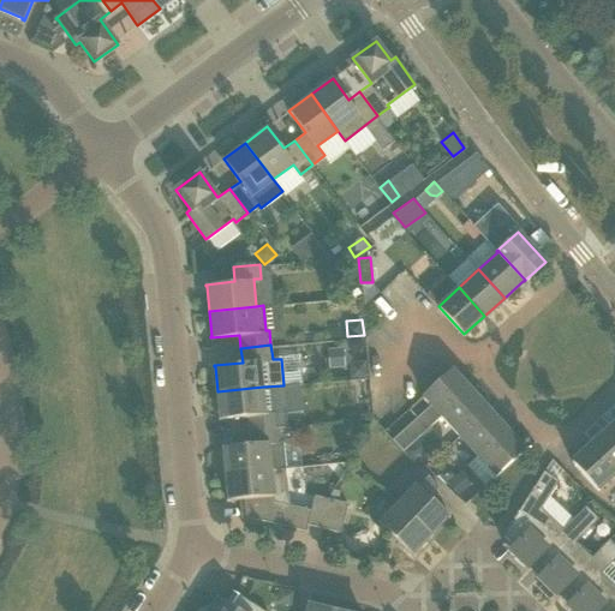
[(365,360),(350,361),(352,377),(366,375),(365,360)]
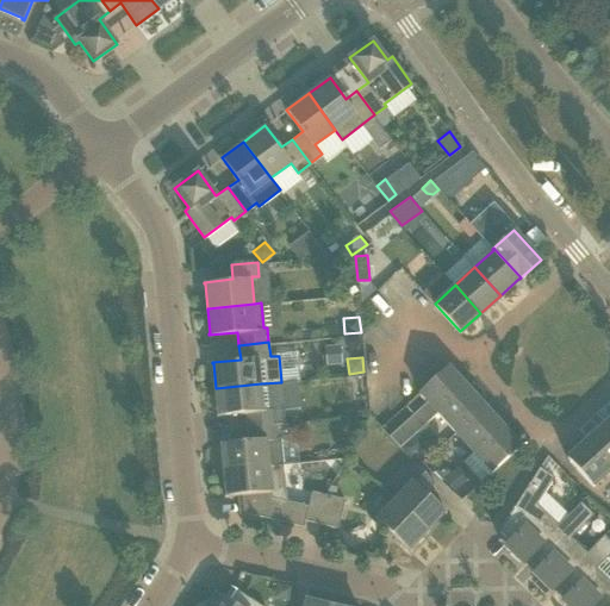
[(428,399),(390,435),(399,445),(437,410),(466,385),(448,364),(419,391),(428,399)]
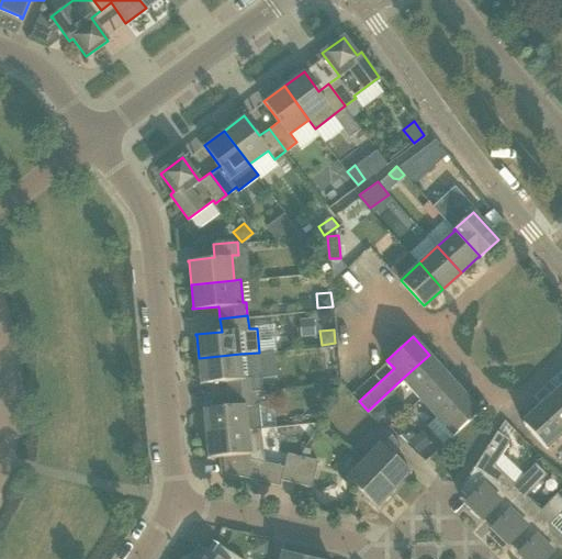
[(226,380),(227,393),(255,390),(254,383),(254,378),(262,377),(259,353),(240,354),(199,358),(201,381),(200,381),(200,382),(226,380)]
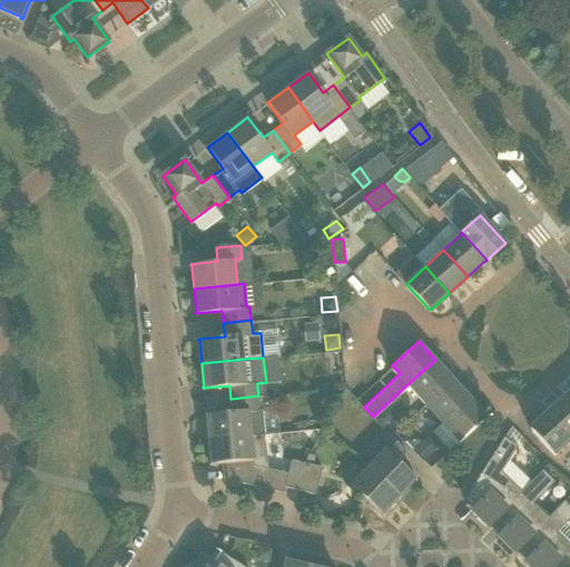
[(425,402),(452,378),(435,359),(435,360),(409,383),(425,402)]
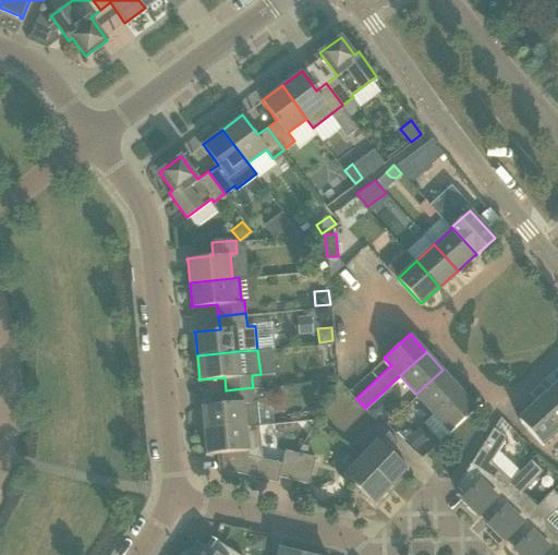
[(433,412),(434,412),(459,389),(460,388),(443,370),(416,394),(433,412)]
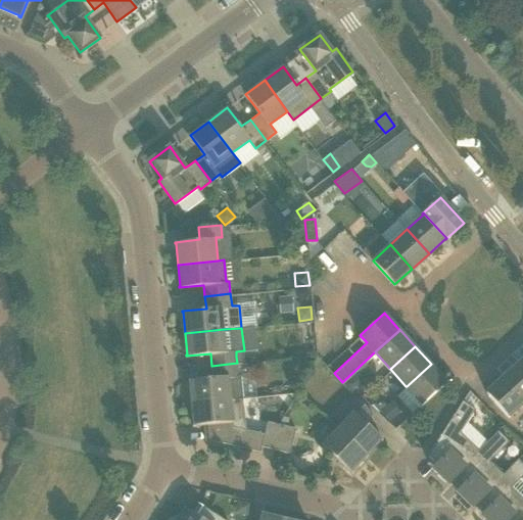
[(522,363),(520,361),(504,376),(522,397),(522,363)]
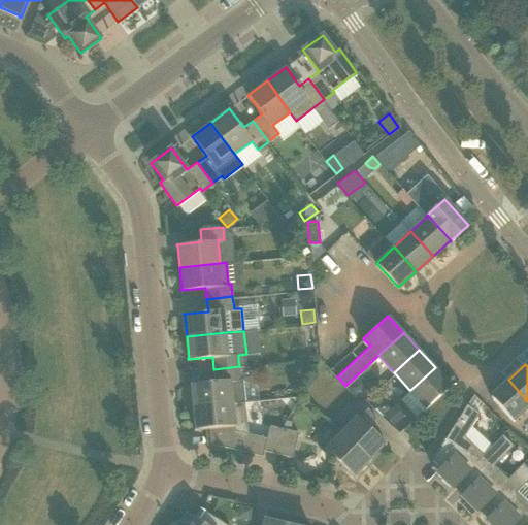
[(240,379),(239,366),(213,369),(215,381),(190,383),(190,385),(191,385),(194,406),(244,401),(242,379),(240,379)]
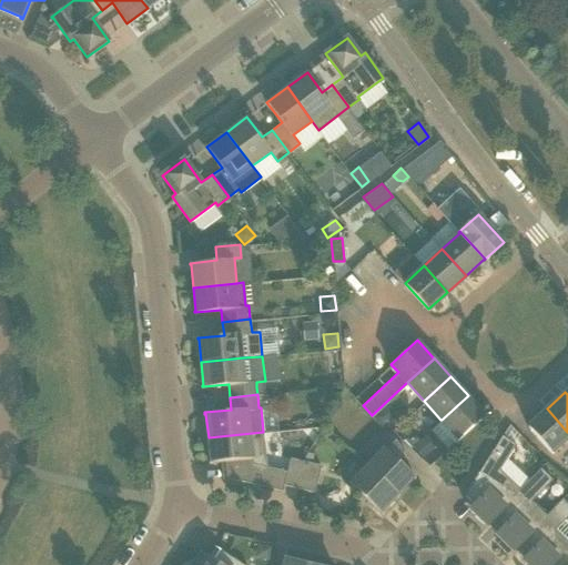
[(467,396),(442,420),(458,437),(484,414),(467,396)]
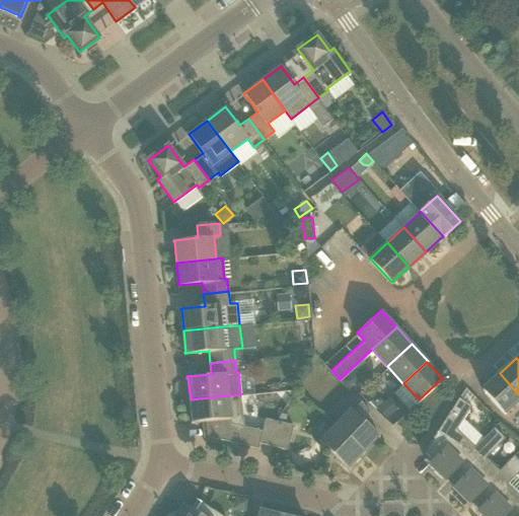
[(359,372),(354,367),(341,379),(348,387),(349,387),(351,384),(353,383),(354,383),(359,378),(359,372)]
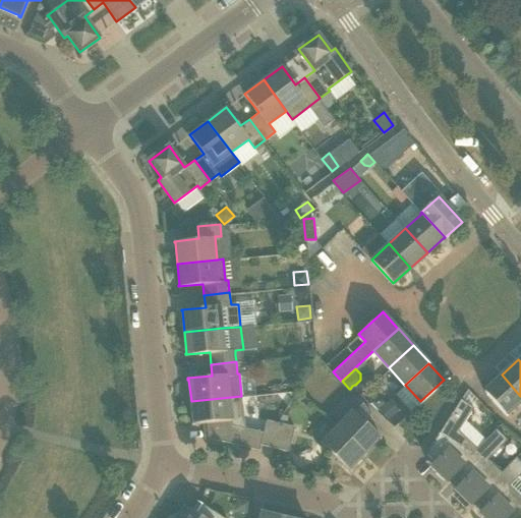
[(520,400),(520,396),(502,375),(484,390),(506,414),(520,400)]
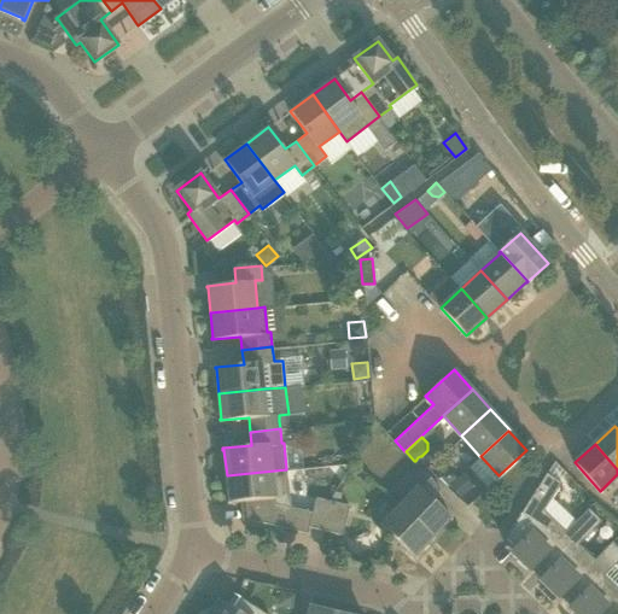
[(555,460),(547,472),(559,480),(566,469),(555,460)]
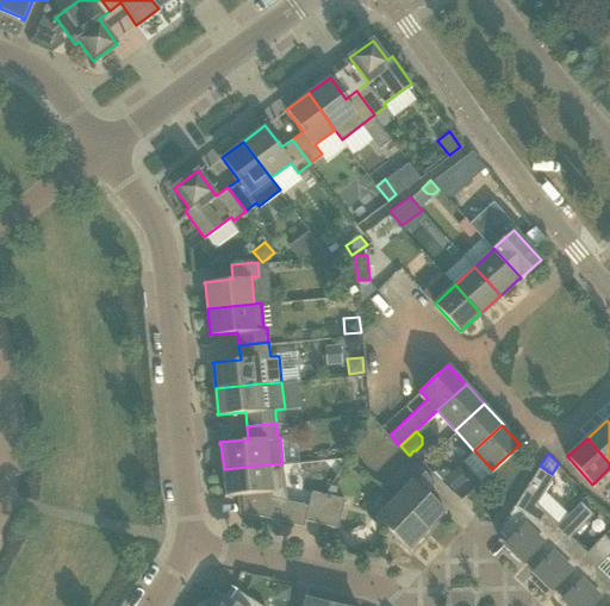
[(394,498),(428,530),(444,511),(446,512),(447,511),(425,492),(435,481),(412,461),(403,473),(411,481),(394,498)]
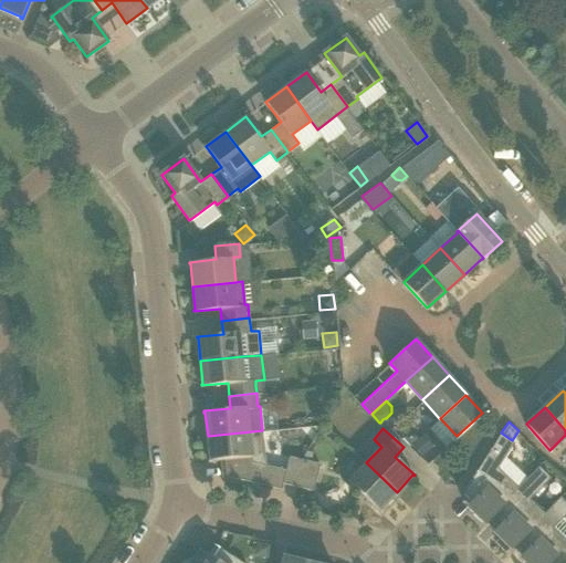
[(283,482),(296,486),(302,458),(290,455),(286,468),(266,464),(262,430),(208,436),(210,458),(208,458),(209,460),(224,458),(226,475),(282,488),(283,482)]
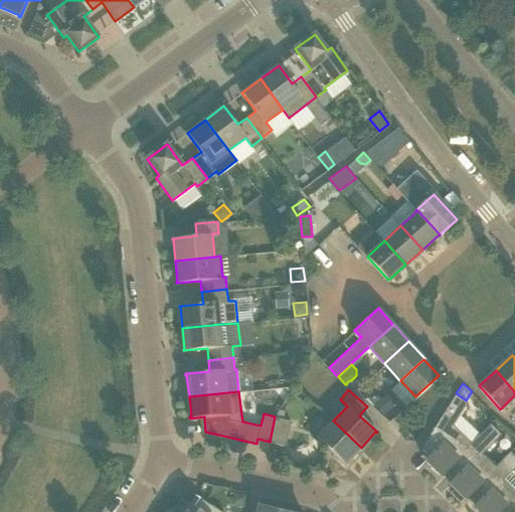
[(373,403),(380,396),(377,392),(370,392),(366,395),(373,403)]
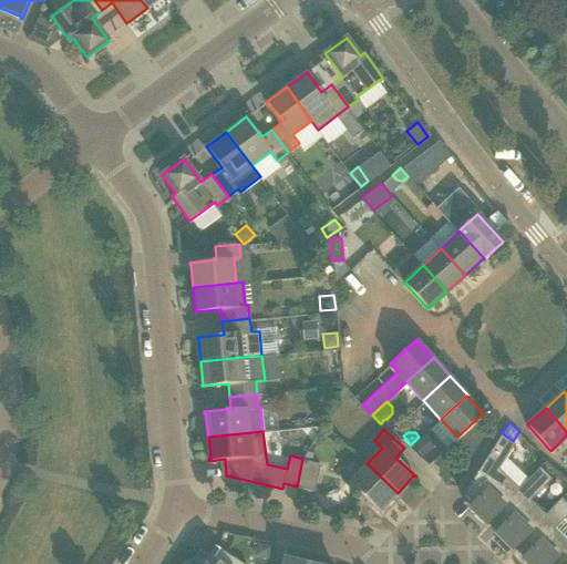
[(464,492),(474,502),(467,509),(485,525),(492,519),(521,489),(498,468),(515,442),(502,433),(464,492)]
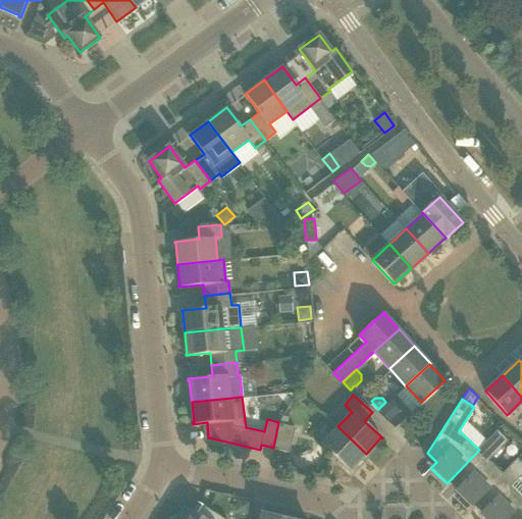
[(388,400),(386,402),(379,409),(389,419),(399,411),(388,400)]
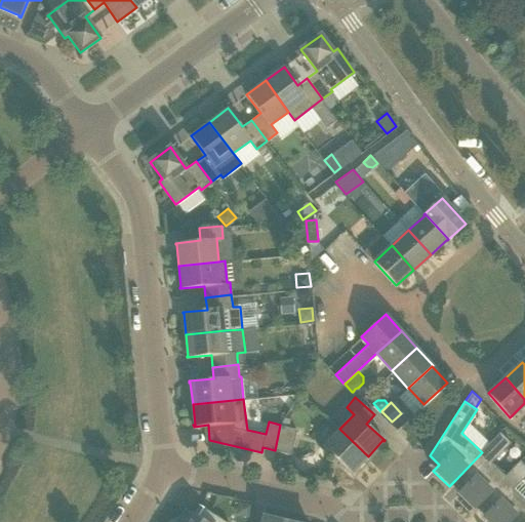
[(289,427),(280,425),(275,450),(291,453),(296,429),(289,427)]
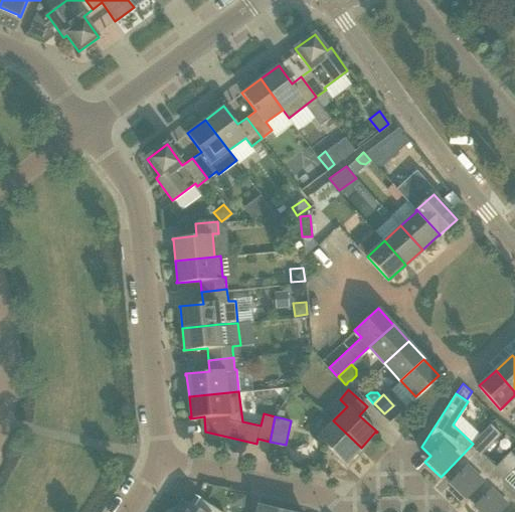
[(361,448),(333,420),(318,437),(346,465),(347,464),(346,463),(361,448)]
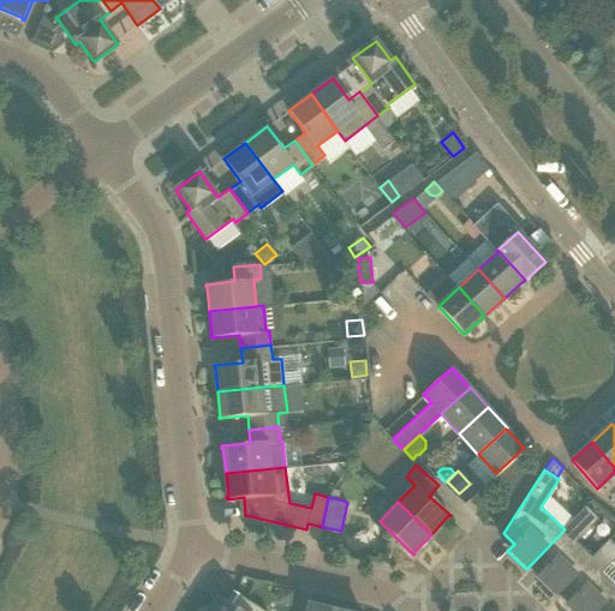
[(598,517),(587,505),(565,529),(533,562),(543,571),(536,579),(555,597),(562,589),(590,559),(573,544),(598,517)]
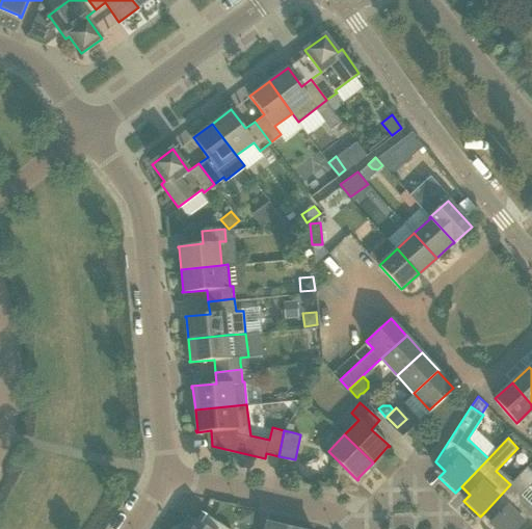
[(531,482),(531,469),(529,466),(510,484),(486,510),(495,519),(488,525),(493,528),(515,528),(531,511),(531,505),(521,495),(531,482)]
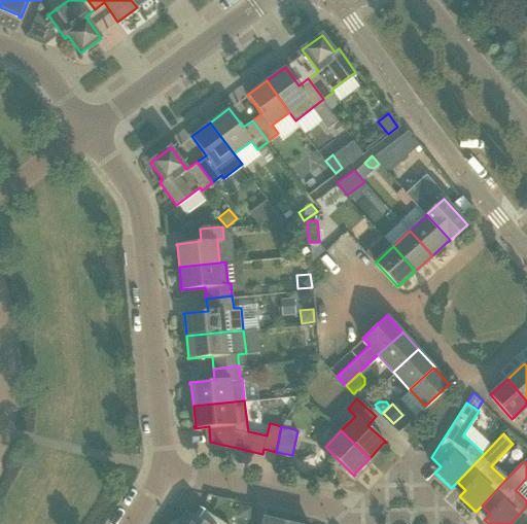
[(240,501),(237,515),(250,518),(253,503),(240,501)]
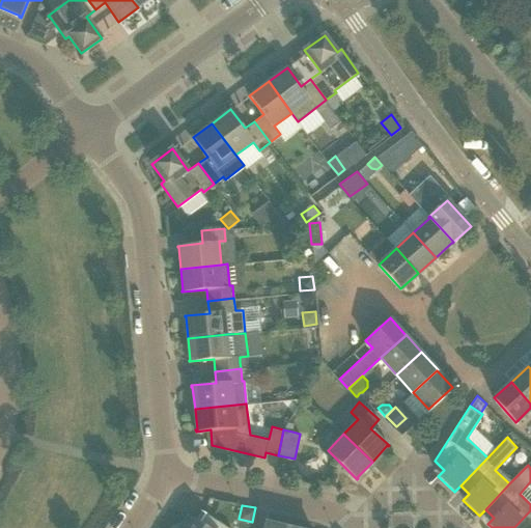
[(230,527),(201,508),(200,509),(204,512),(198,523),(189,517),(185,522),(182,520),(179,521),(176,522),(174,523),(172,525),(170,527),(168,527),(230,527)]
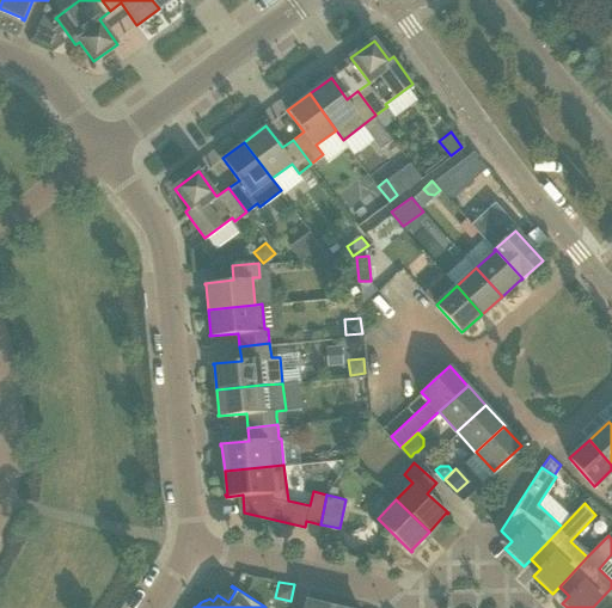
[(611,607),(611,588),(593,607),(611,607)]
